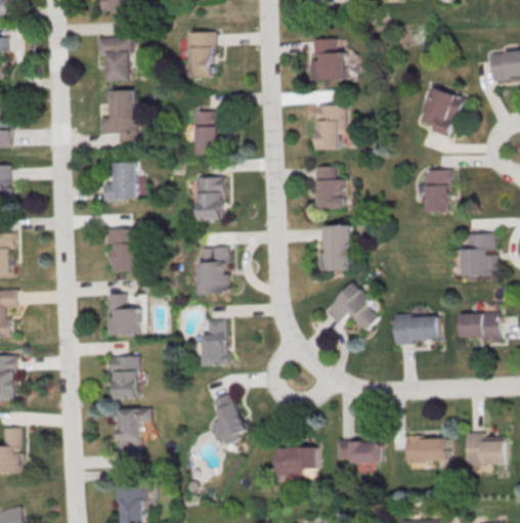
[(126,0),(127,11),(104,12),(103,0),(126,0)]
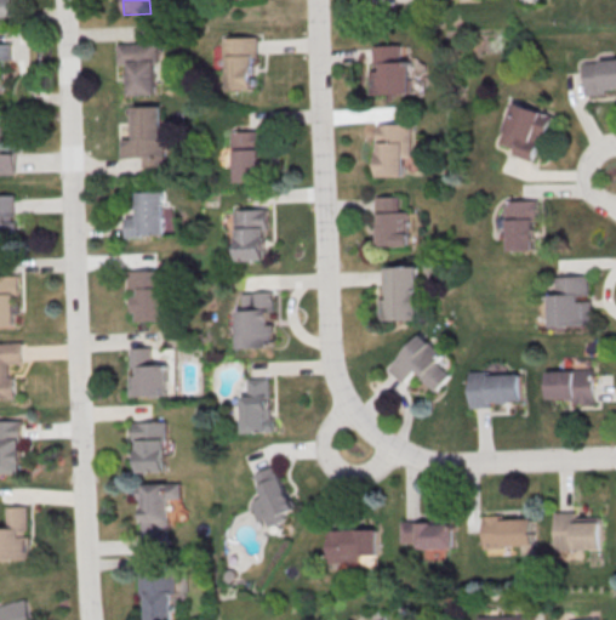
[(218,40),(254,39),(254,60),(250,60),(251,91),(223,92),(222,60),(220,61),(218,40)]
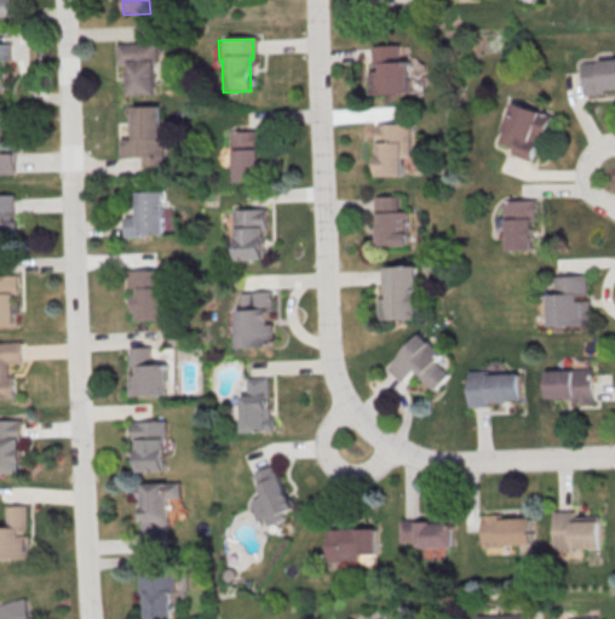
[(115,46),(155,44),(155,63),(153,63),(154,96),(126,97),(125,64),(115,64),(115,46)]
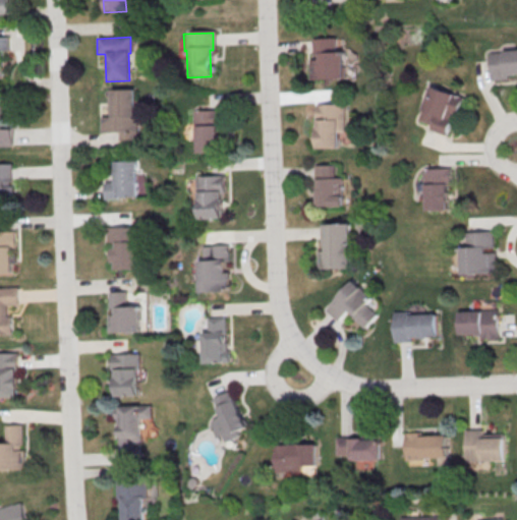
[(309,39),(333,38),(334,53),(342,52),(343,79),(307,81),(306,60),(310,60),(309,39)]
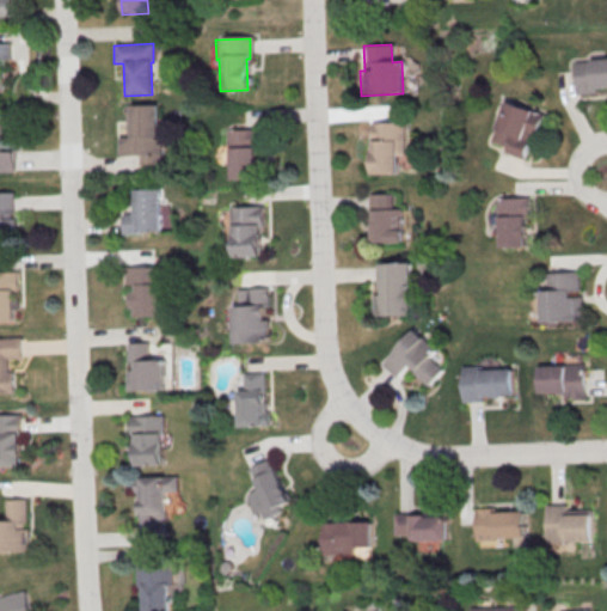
[(570,63),(606,60),(606,89),(592,90),(592,93),(572,96),(570,63)]
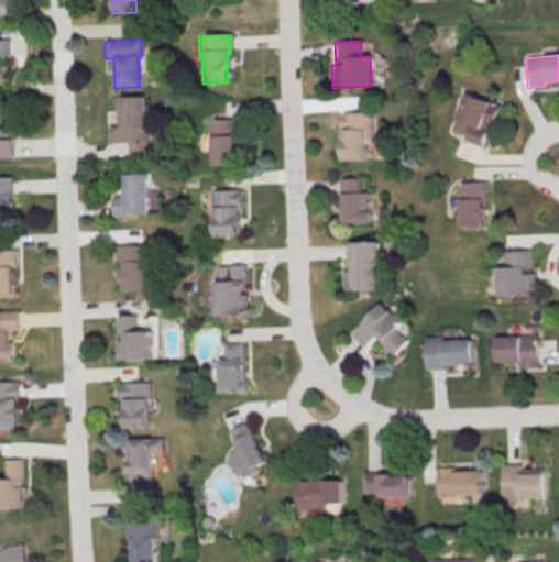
[(463,92),(497,106),(490,125),(484,123),(483,128),(485,129),(479,147),(461,141),(463,135),(448,129),(463,92)]
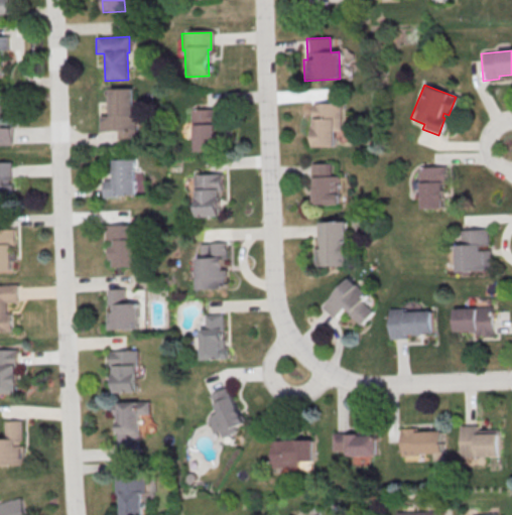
[(101,134),(134,132),(133,117),(131,117),(130,90),(107,90),(108,118),(101,118),(101,134)]
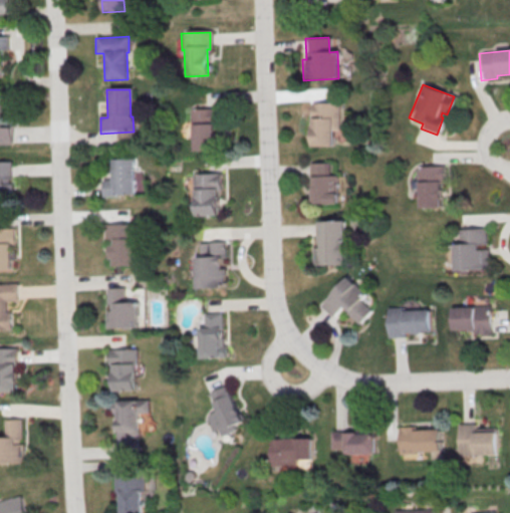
[(310,103),(337,103),(337,132),(332,132),(332,148),(311,148),(310,103)]
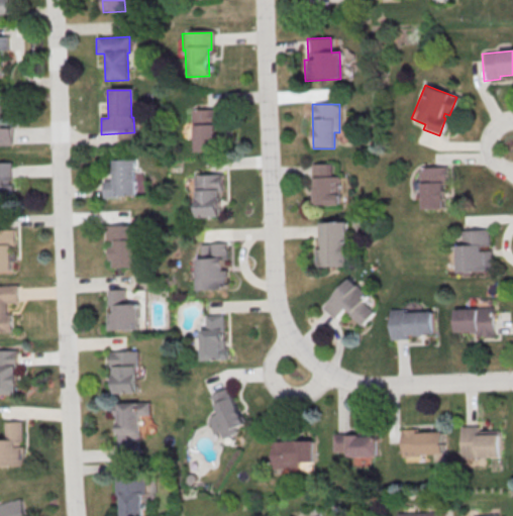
[(190,110),(219,109),(219,126),(216,126),(217,152),(194,153),(193,127),(191,127),(190,110)]
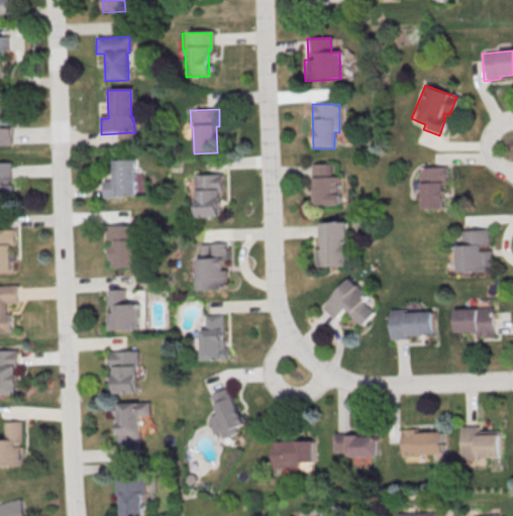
[(0,143),(9,143),(9,126),(0,126),(0,143)]
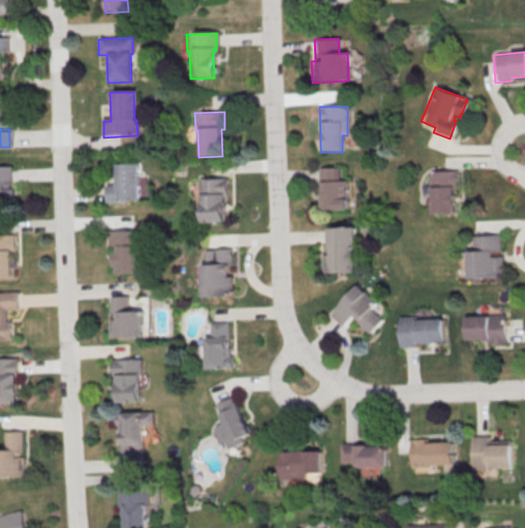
[(114,165),(136,164),(137,202),(104,203),(103,186),(115,185),(114,165)]
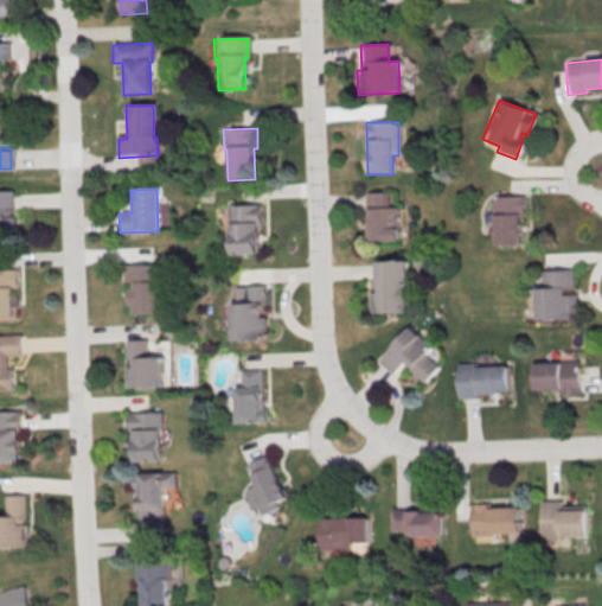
[(0,191),(11,191),(13,242),(0,242),(0,191)]
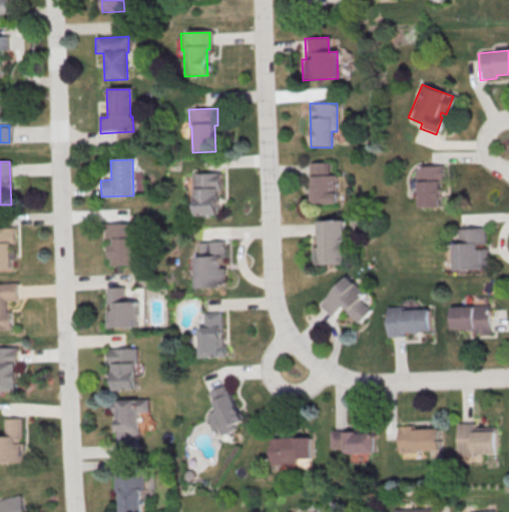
[(307,163),(326,162),(327,175),(335,175),(336,204),(311,205),(310,178),(308,178),(307,163)]
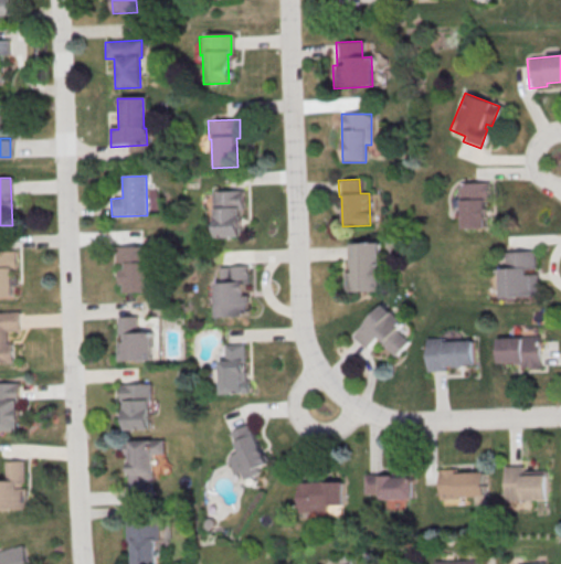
[(455,183),(485,182),(486,201),(482,201),(483,230),(459,230),(458,202),(456,202),(455,183)]
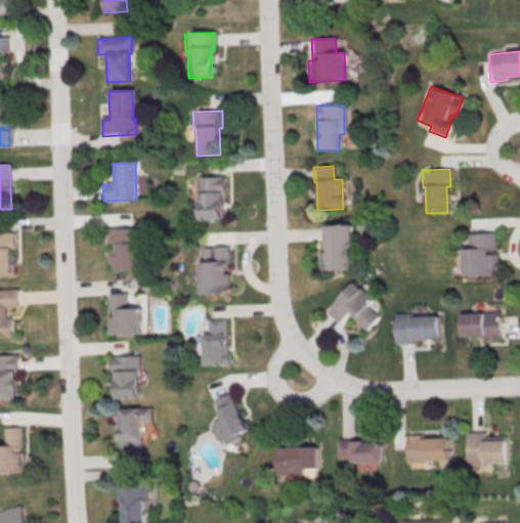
[(193,178),(223,177),(224,194),(220,194),(221,221),(198,222),(197,194),(195,194),(193,178)]
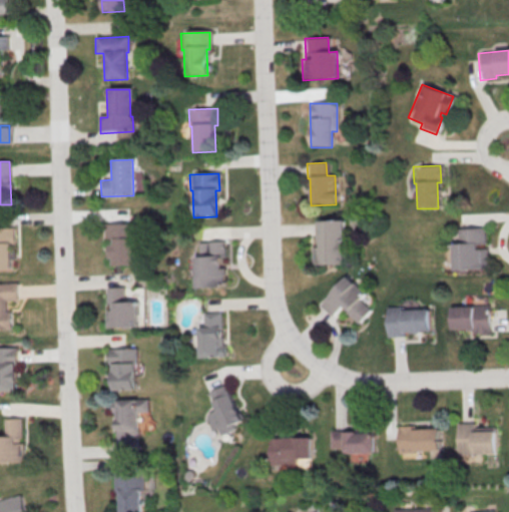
[(313,221),(341,220),(343,266),(311,267),(310,247),(314,247),(313,221)]
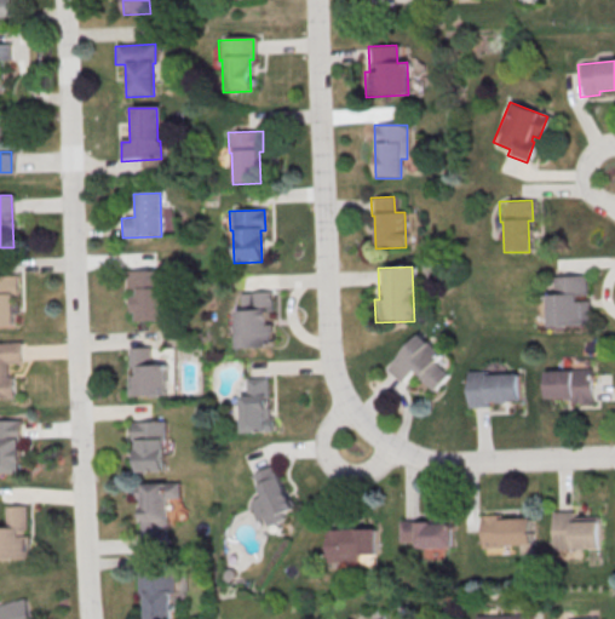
[(126,273),(165,271),(166,291),(162,291),(164,324),(137,325),(136,292),(126,292),(126,273)]
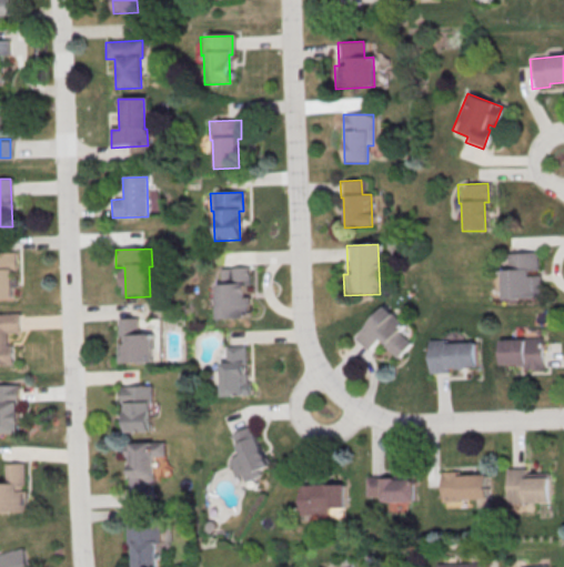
[(0,253),(14,253),(14,271),(12,271),(13,302),(0,302),(0,253)]
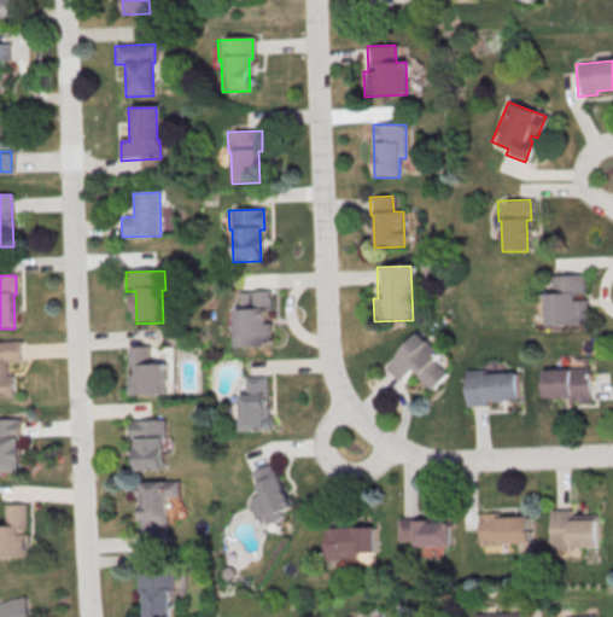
[(547,277),(581,275),(581,301),(584,301),(584,325),(543,326),(543,295),(548,295),(547,277)]
